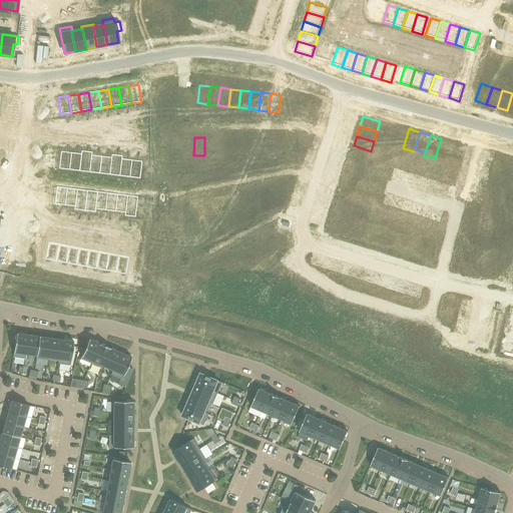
[(204,137),(204,155),(214,155),(214,137),(204,137)]
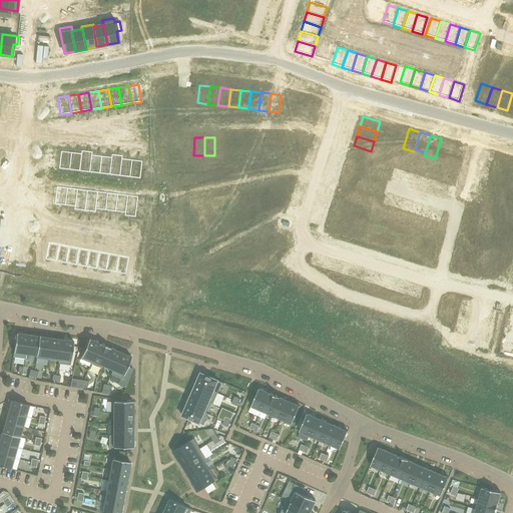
[(214,137),(214,155),(224,155),(224,137),(214,137)]
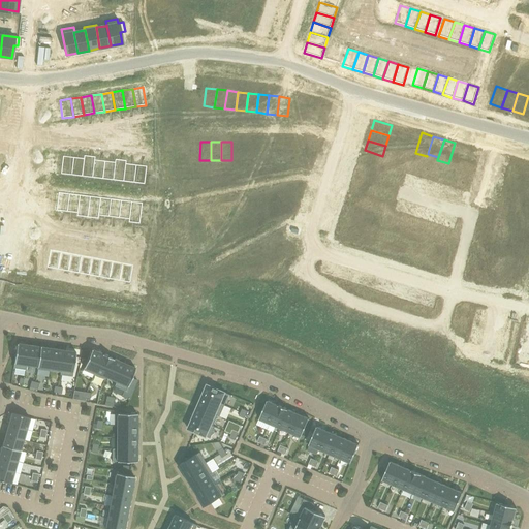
[(231,142),(231,160),(242,160),(242,142),(231,142)]
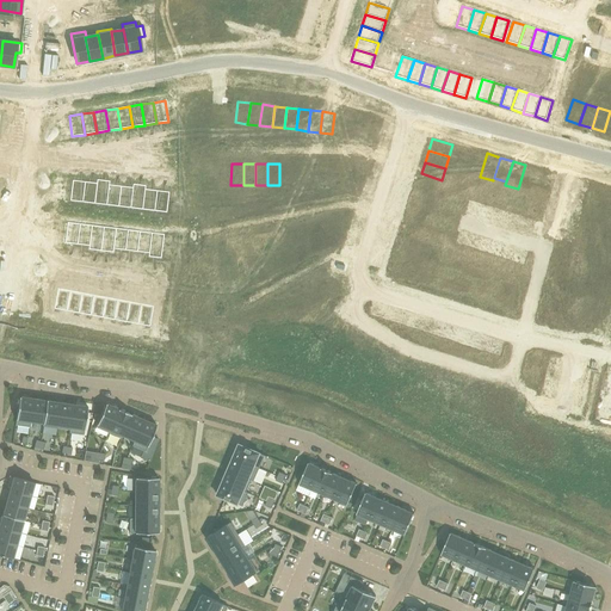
[(279,164),(279,185),(291,185),(291,165),(279,164)]
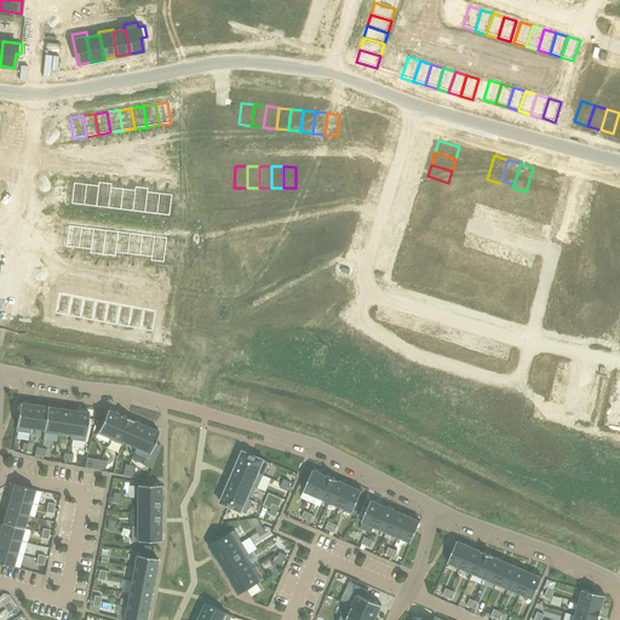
[(296,167),(296,188),(308,188),(309,167),(296,167)]
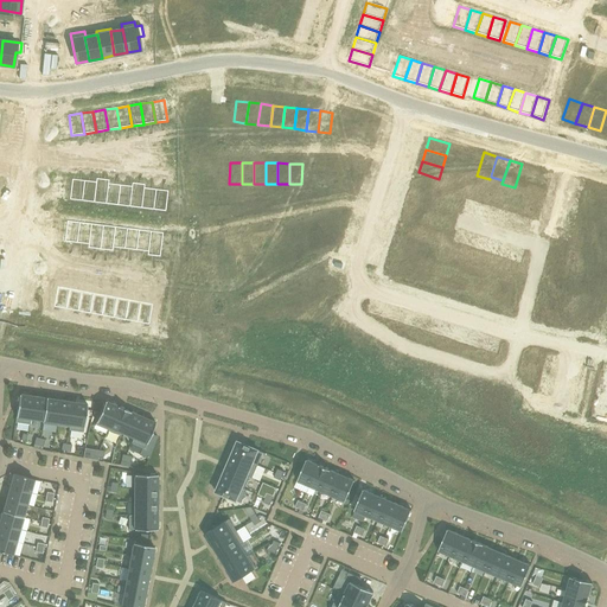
[(302,164),(301,184),(314,184),(314,164),(302,164)]
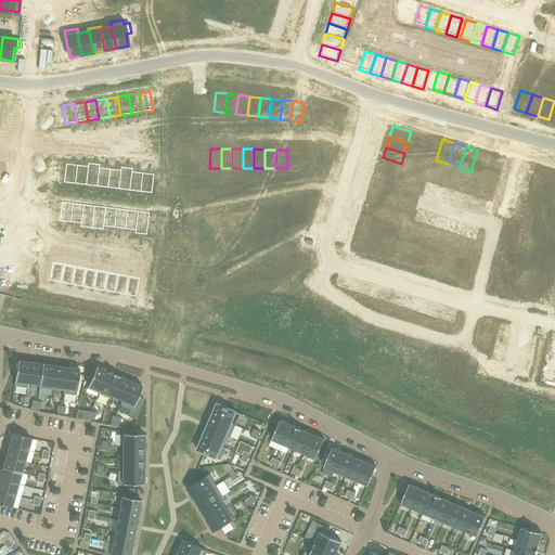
[(477,150),(472,168),(482,171),(489,153),(477,150)]
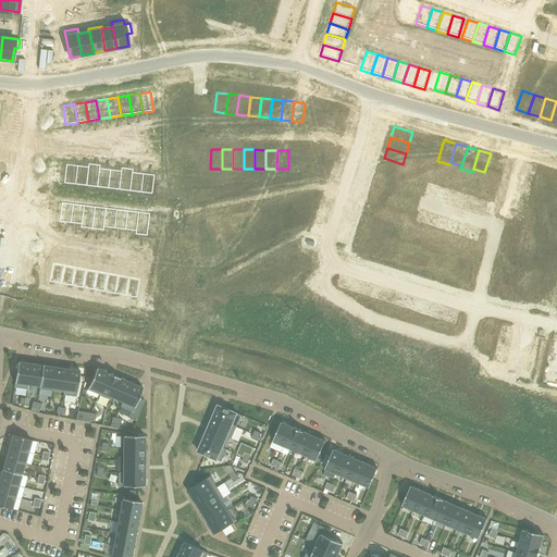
[(491,153),(484,172),(496,175),(502,158),(491,153)]
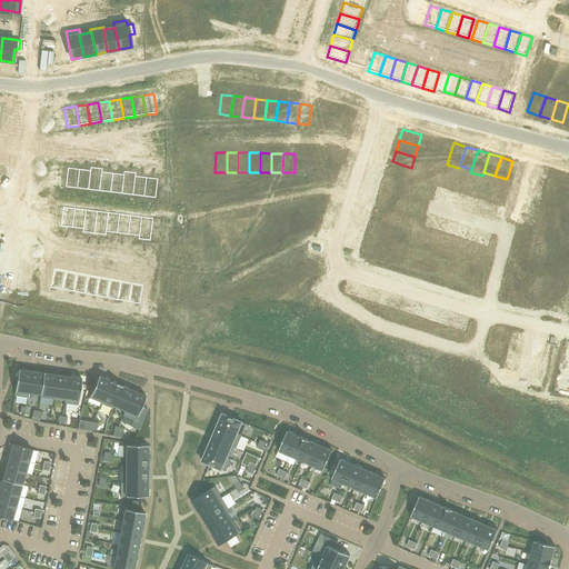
[(392,161),(389,172),(408,178),(411,168),(392,161)]
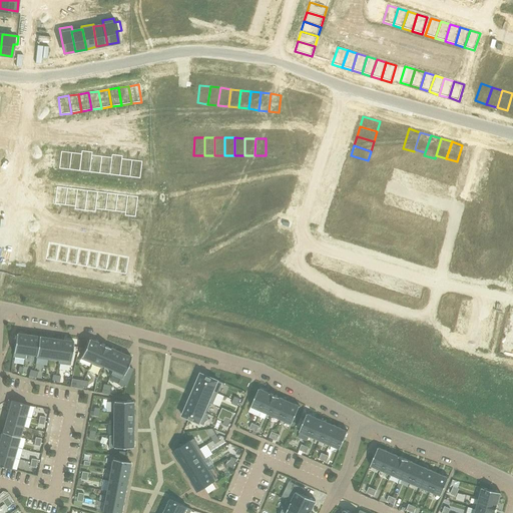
[(462,145),(457,161),(468,165),(473,148),(462,145)]
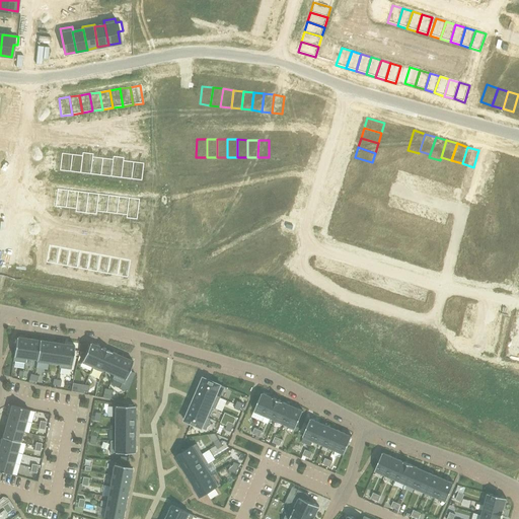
[(82,155),(80,173),(90,174),(92,156),(93,156),(93,153),(82,152),(82,155)]
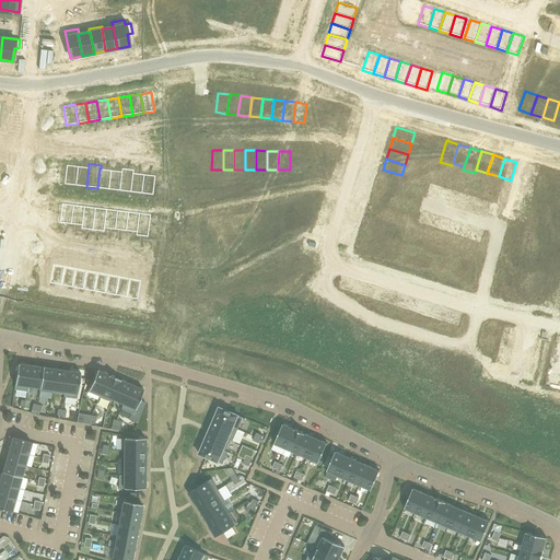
[(529,164),(524,183),(536,187),(543,167),(529,164)]
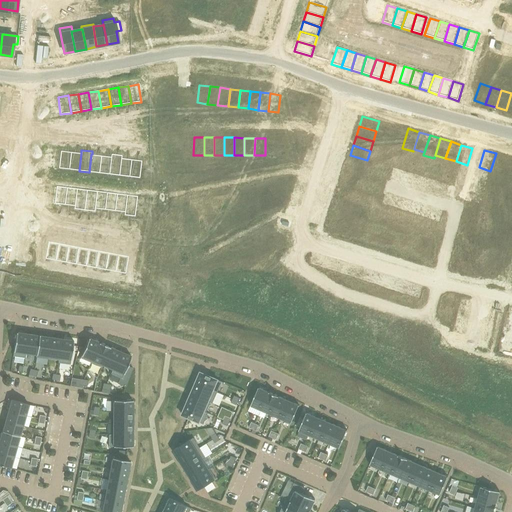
[(61,151),(59,168),(69,169),(71,152),(61,151)]
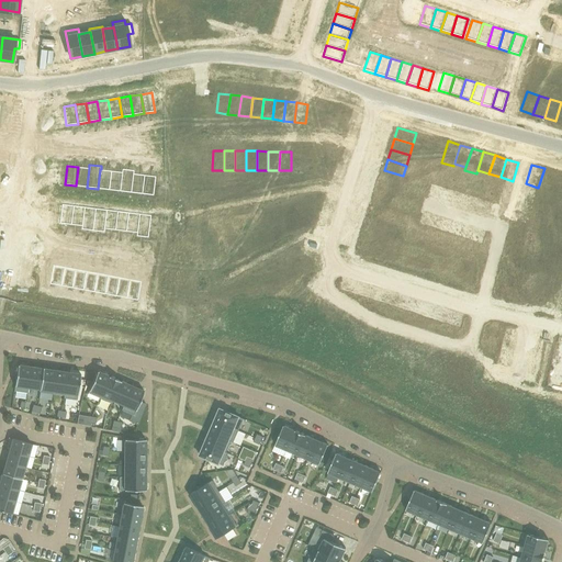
[(78,167),(76,186),(87,188),(89,168),(78,167)]
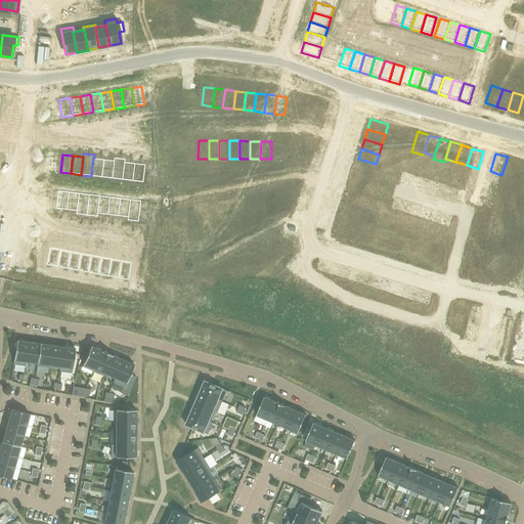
[(508,157),(501,175),(513,178),(518,160),(508,157)]
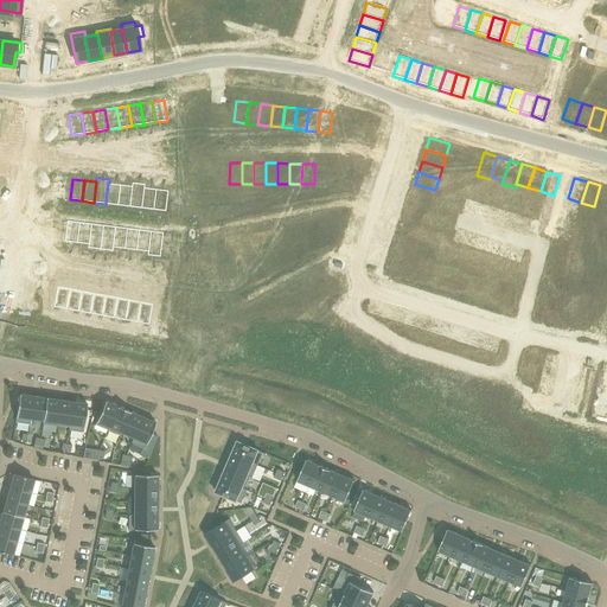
[(108,183),(106,204),(117,205),(120,185),(109,183),(108,183)]
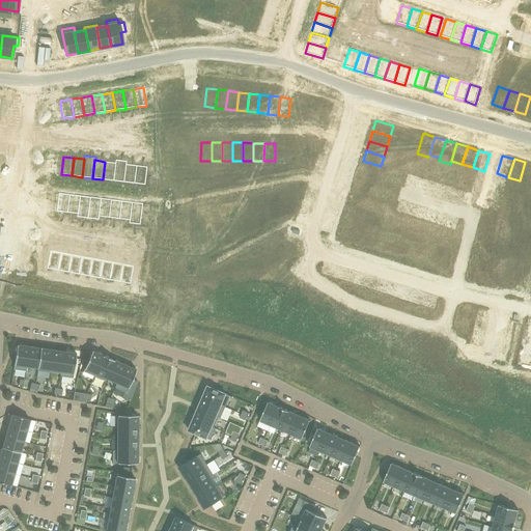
[(115,163),(113,180),(123,183),(126,164),(127,164),(127,161),(115,160),(115,163)]
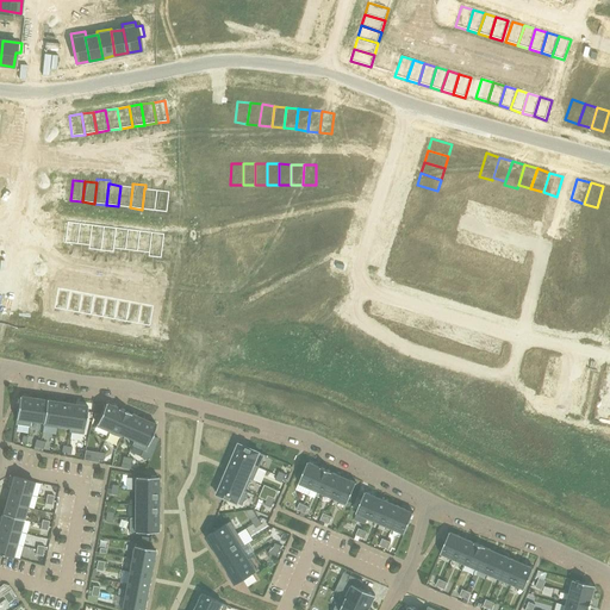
[(417,185),(414,197),(433,203),(437,191),(417,185)]
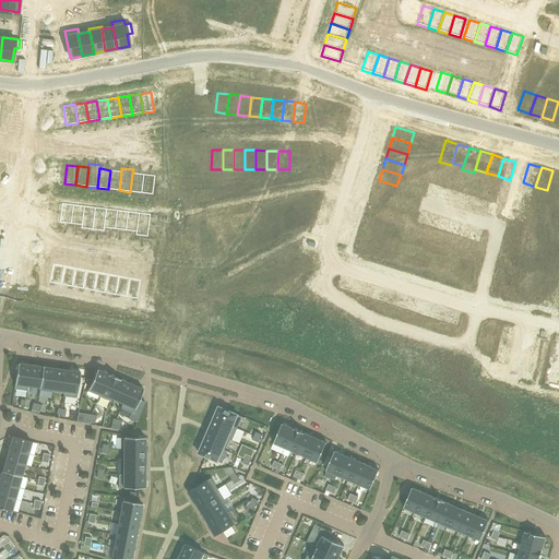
[(110,170),(108,189),(119,190),(121,171),(110,170)]
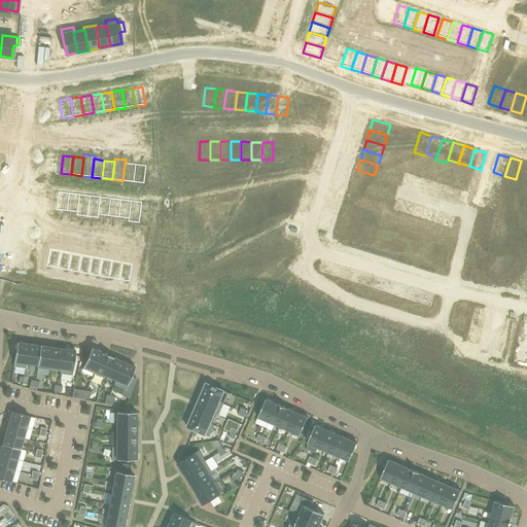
[(526,163),(521,161),(516,179),(526,183),(526,182),(526,163)]
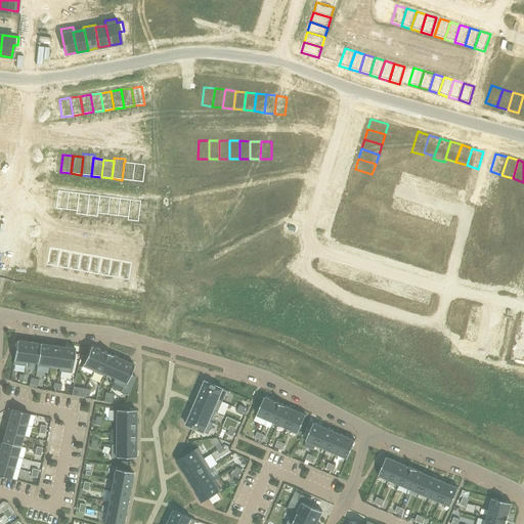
[(124,162),(122,180),(132,181),(134,163),(125,162),(124,162)]
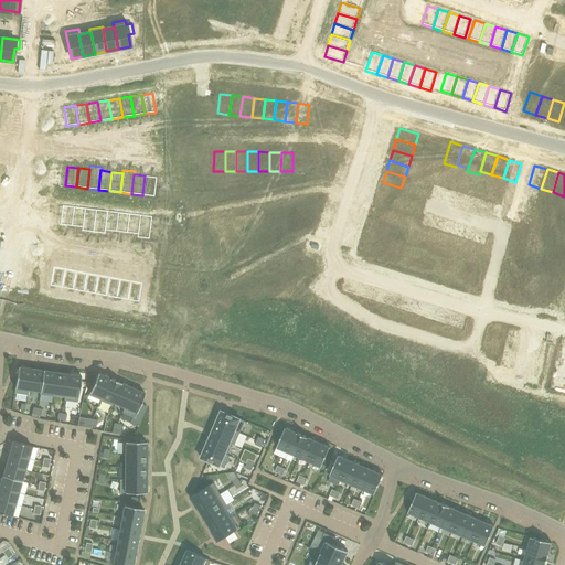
[(145,176),(142,195),(155,196),(157,178),(145,176)]
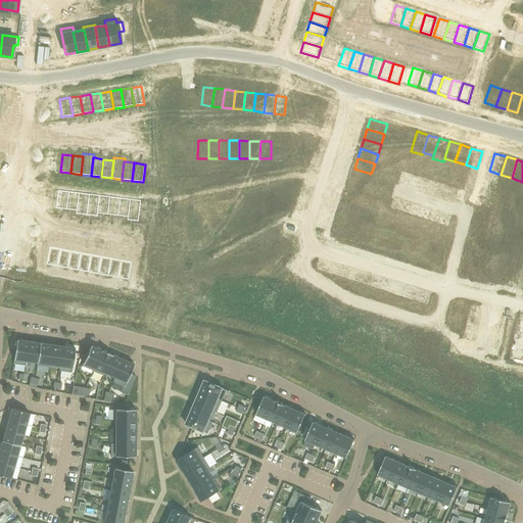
[(351,177),(348,187),(366,192),(369,182),(351,177)]
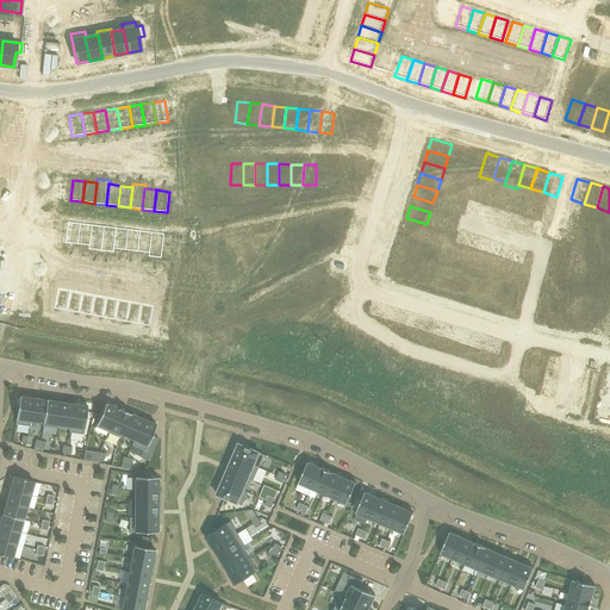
[(406,218),(403,229),(423,235),(427,224),(406,218)]
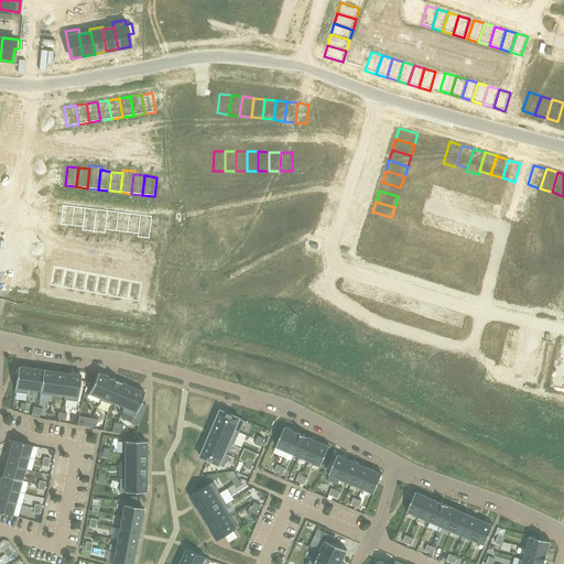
[(63,205),(60,224),(72,226),(74,206),(63,205)]
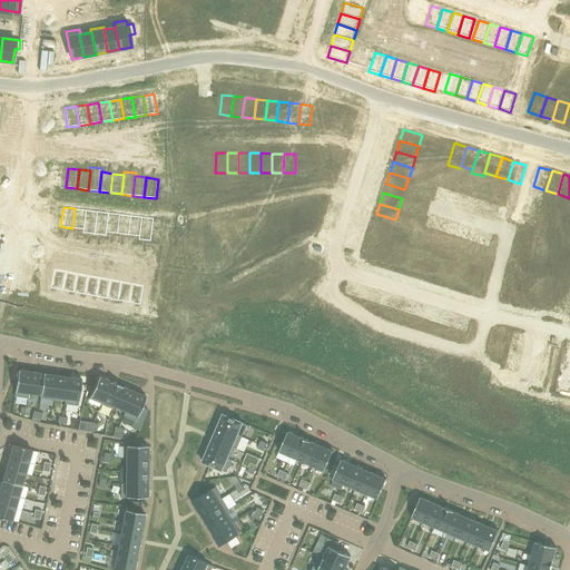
[(75,208),(72,228),(82,229),(84,229),(86,210),(75,208)]
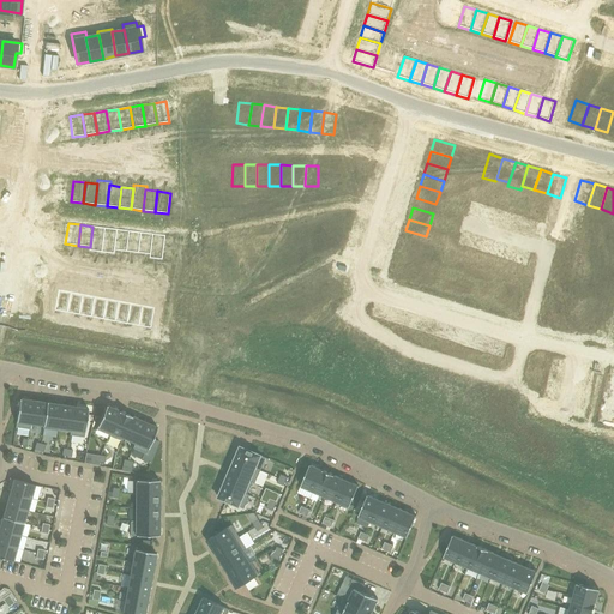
[(319,224),(306,227),(311,248),(323,246),(319,224)]
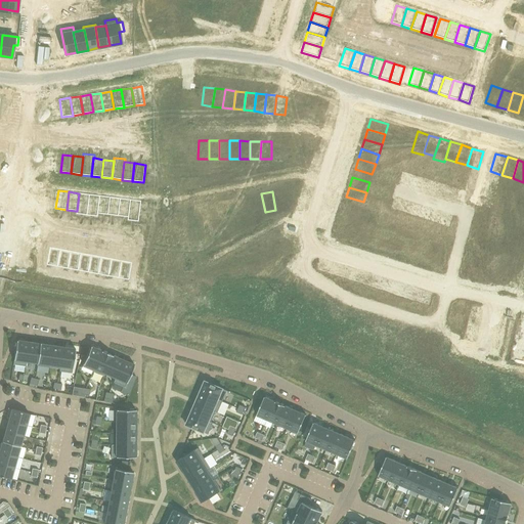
[(76,211),(76,214),(86,215),(89,194),(79,193),(77,211),(76,211)]
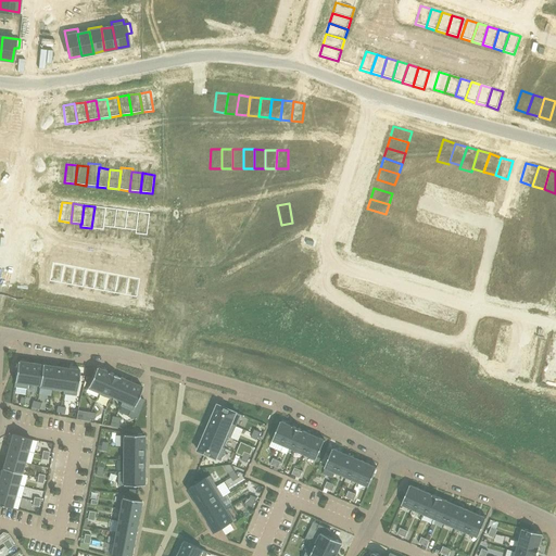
[(277,205),(266,207),(270,227),(281,225),(277,205)]
